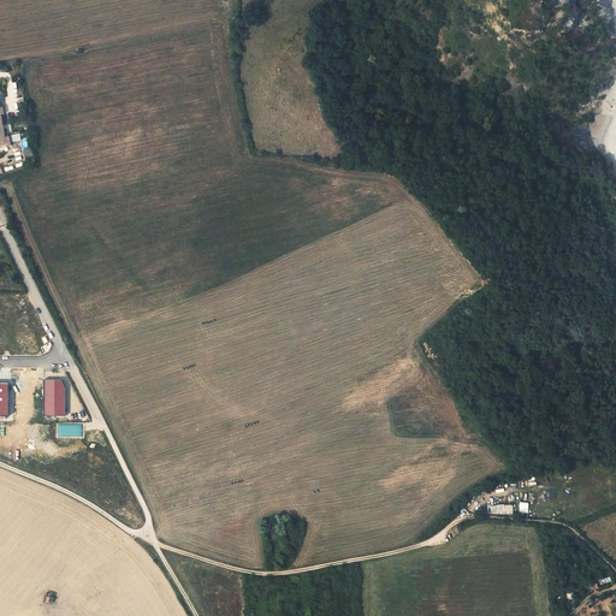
[(0,146),(12,143),(11,138),(6,140),(5,130),(9,129),(9,124),(4,125),(1,107),(0,107),(0,146)]
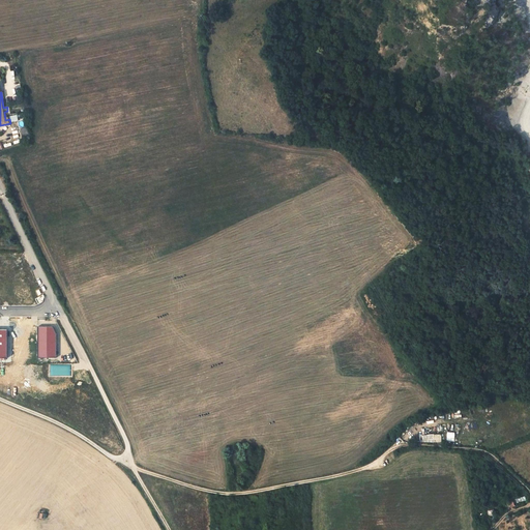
[(30,139),(27,127),(22,128),(24,140),(30,139)]
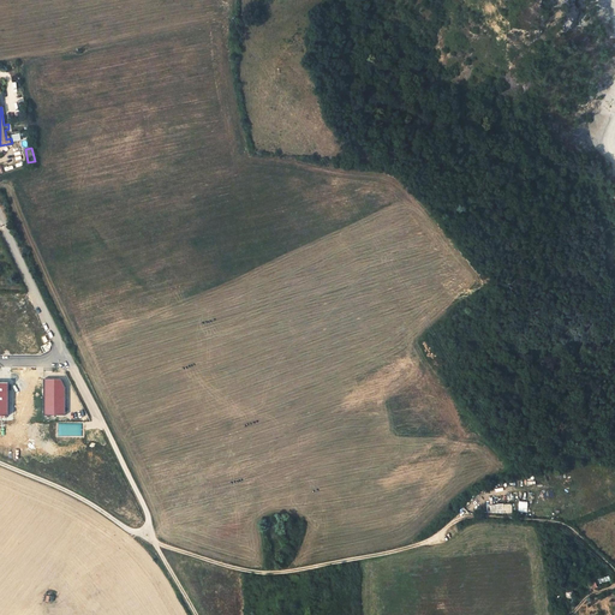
[(568,160),(560,154),(559,156),(548,149),(547,153),(549,154),(548,157),(555,163),(557,160),(565,166),(568,160)]
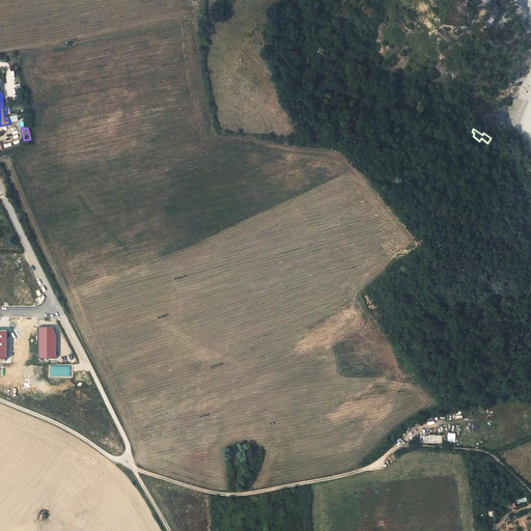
[(52,328),(36,328),(36,360),(56,360),(56,336),(52,328)]
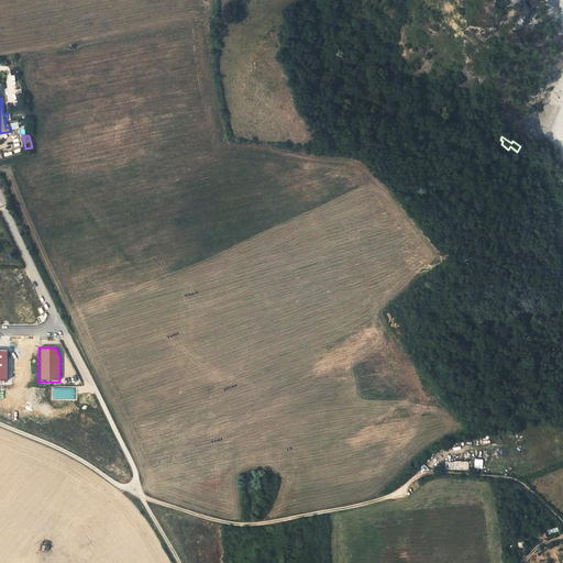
[(483,470),(483,460),(474,460),(474,470),(483,470)]
